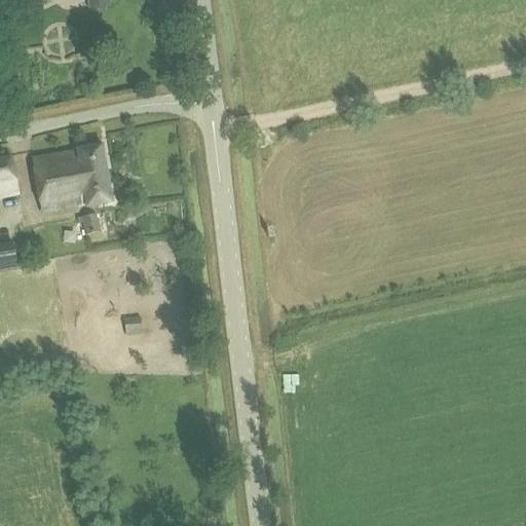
[(86,207),(111,202),(102,146),(77,150),(32,159),(41,215),(86,207)]
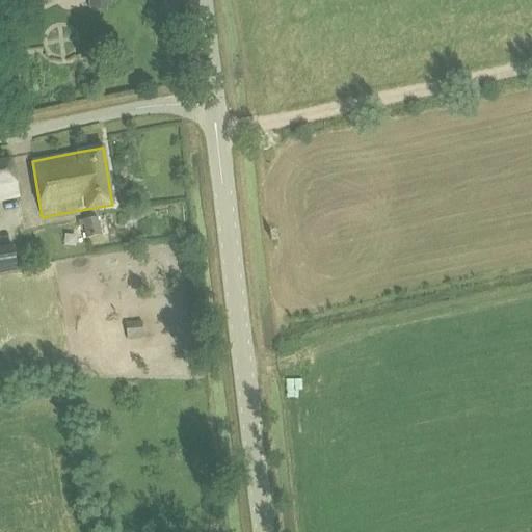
[(11,158),(0,160),(0,202),(19,197),(11,158)]
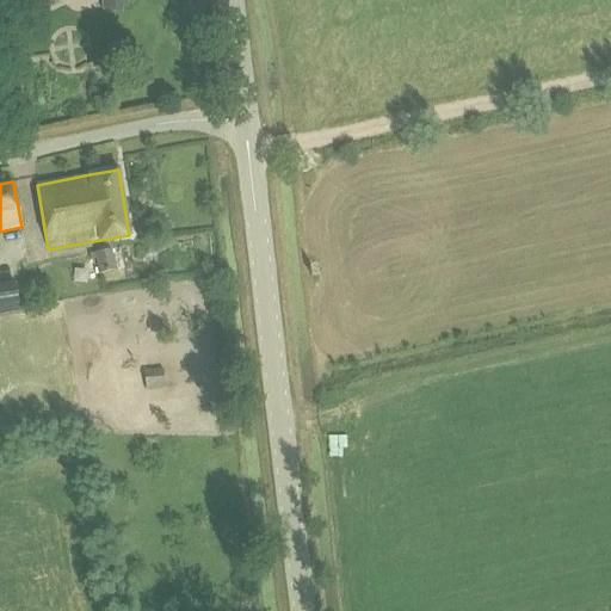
[(116,270),(111,250),(96,253),(98,273),(116,270)]
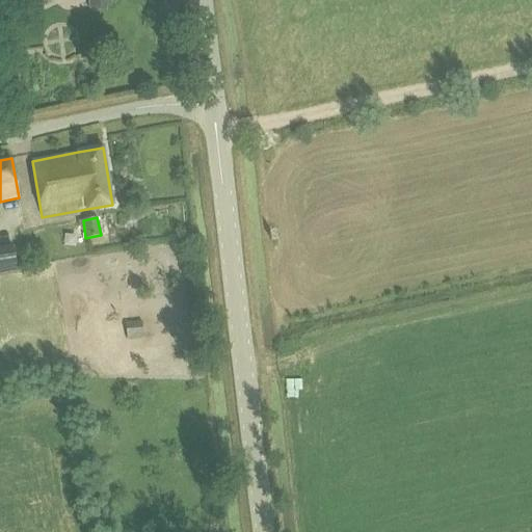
[(11,255),(0,255),(0,268),(12,267),(11,255)]
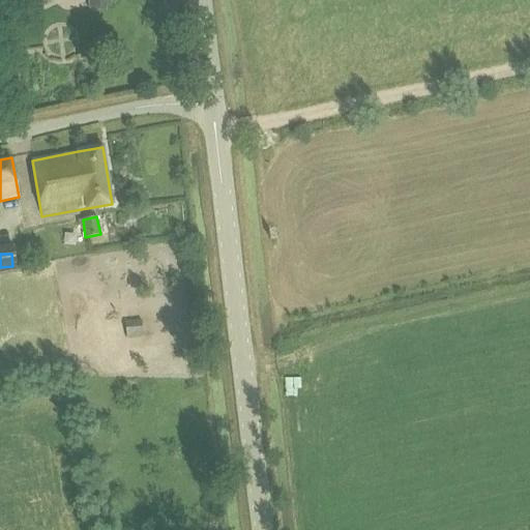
[(142,336),(141,320),(125,321),(126,337),(142,336)]
